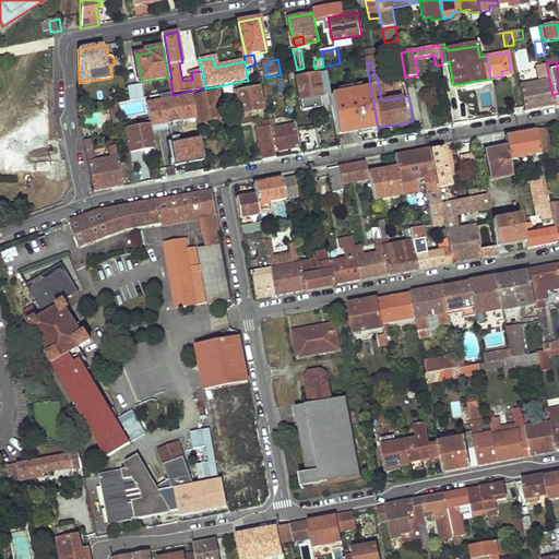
[(535,68),(521,72),(524,81),(537,78),(535,68)]
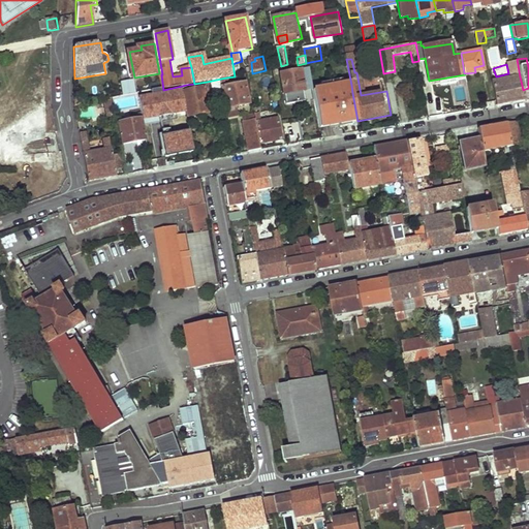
[(311,71),(314,91),(319,125),(331,123),(331,125),(356,121),(346,65),(311,71)]
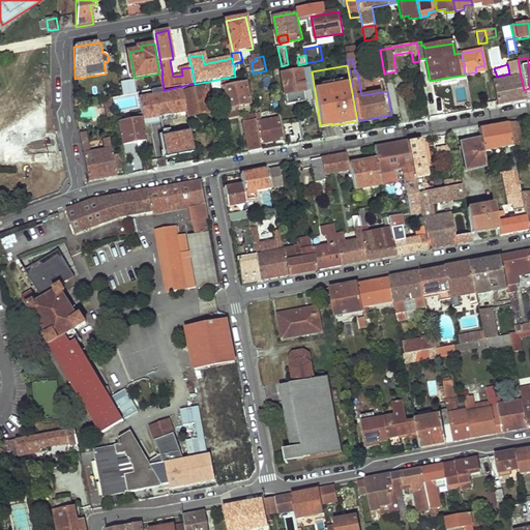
[(284,74),(288,105),(307,102),(306,92),(315,91),(312,71),(312,69),(284,74)]
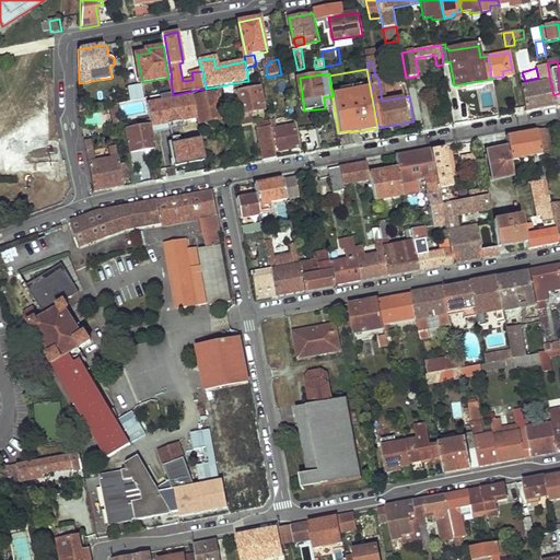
[(522,86),(526,112),(543,108),(556,106),(553,95),(550,81),(522,86)]
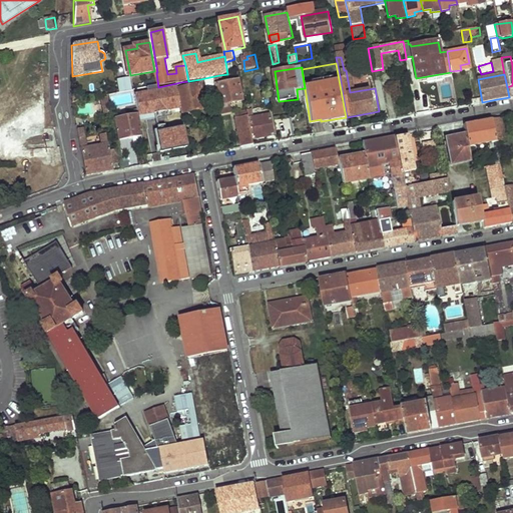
[(116,76),(119,94),(131,92),(127,75),(116,76)]
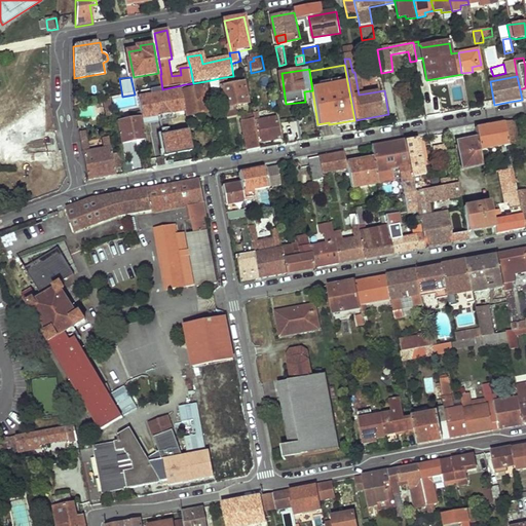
[(207,87),(210,112),(225,110),(221,87),(220,78),(205,81),(207,87)]
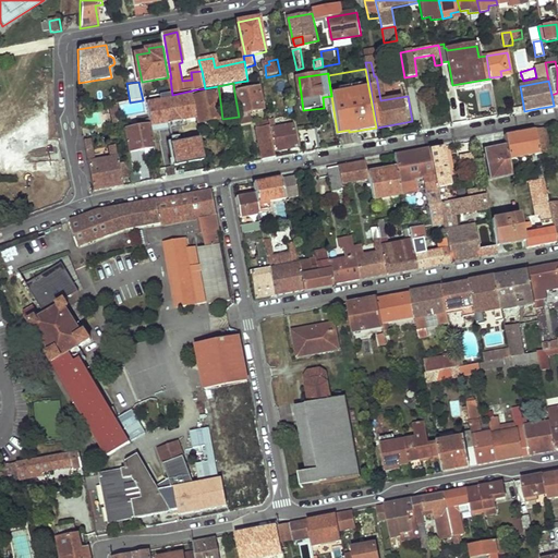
[(237,92),(242,124),(252,122),(251,113),(265,110),(262,87),(241,91),(237,92)]
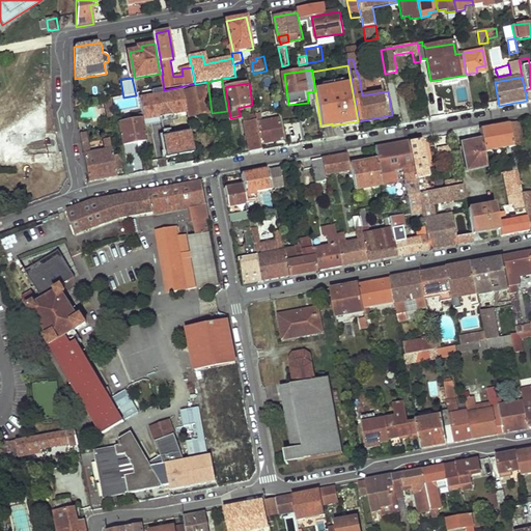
[(188,115),(188,117),(212,113),(208,88),(188,92),(184,93),(188,115)]
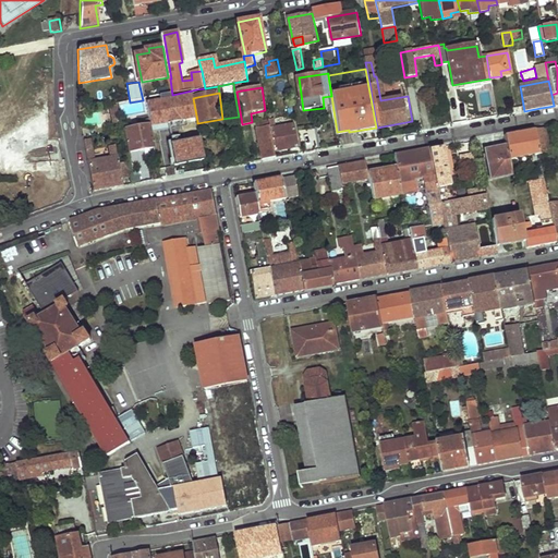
[(147,106),(152,126),(164,124),(164,125),(187,121),(187,119),(193,119),(194,122),(197,121),(193,98),(193,97),(184,98),(184,97),(172,99),(161,100),(158,101),(158,104),(147,106)]
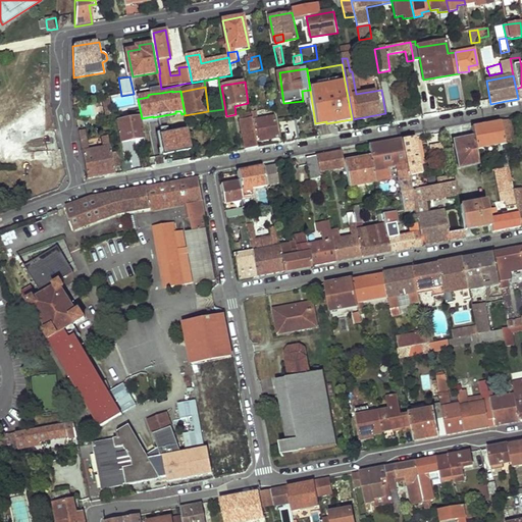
[(95,103),(98,118),(112,116),(110,100),(95,103)]
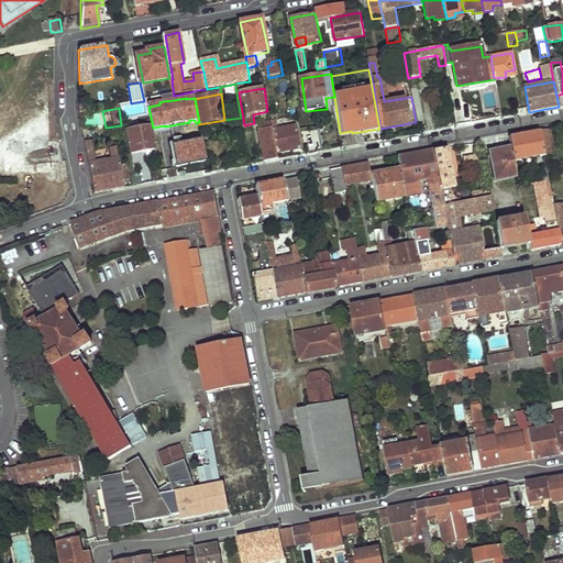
[(273,130),(276,153),(299,148),(295,125),(276,129),(274,119),(272,120),(273,130)]
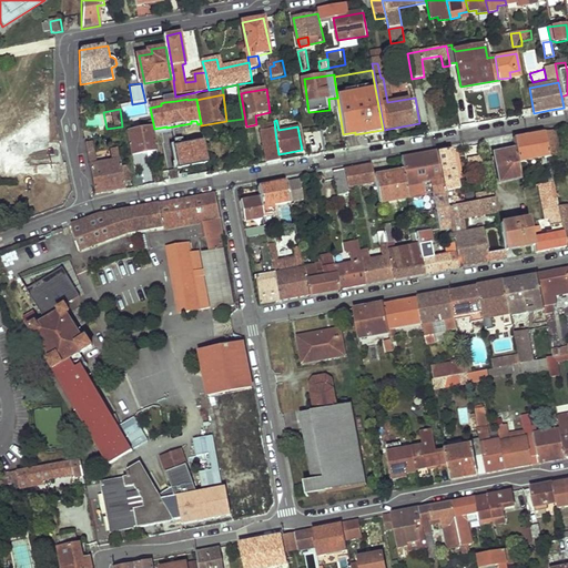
[(260,127),(266,163),(280,161),(279,154),(275,131),(273,131),(272,124),(260,127)]
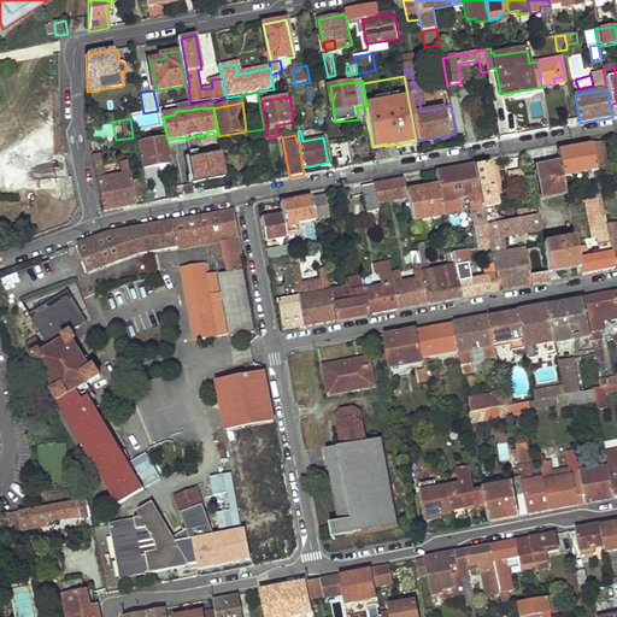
[(139,144),(144,168),(171,163),(166,139),(139,144)]
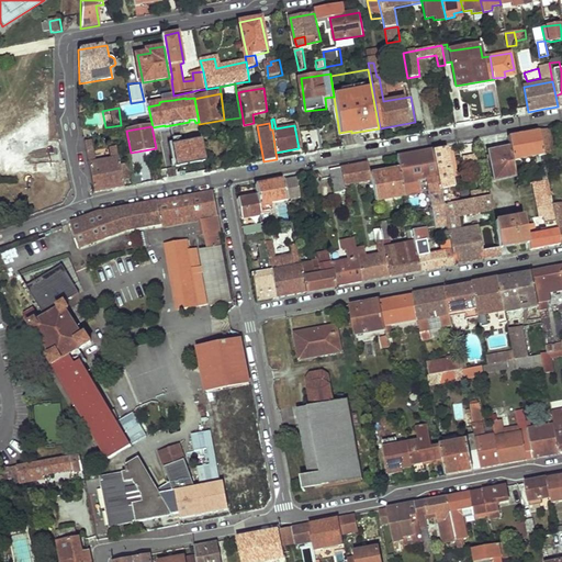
[(546,127),(539,128),(543,154),(555,152),(551,126),(546,127)]
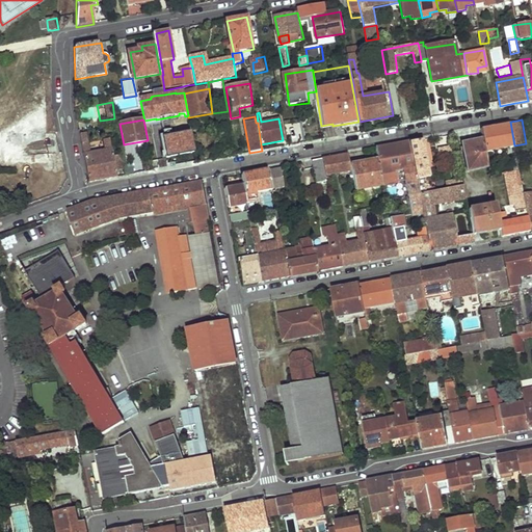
[(496,125),(480,128),(482,136),(485,151),(514,145),(510,122),(496,125)]
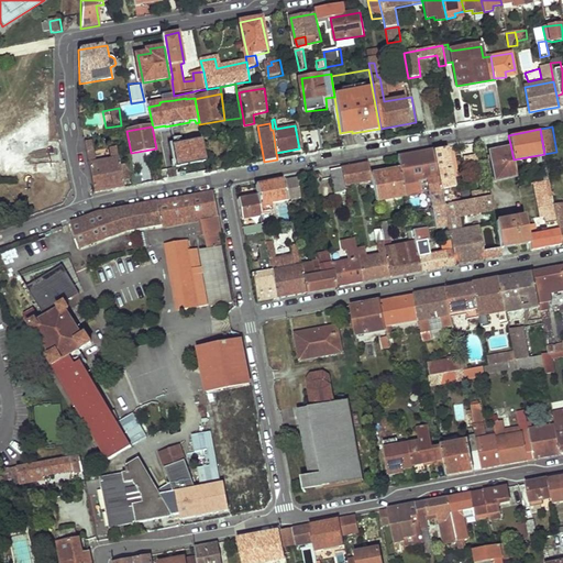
[(203,138),(172,141),(174,163),(205,161),(203,138)]
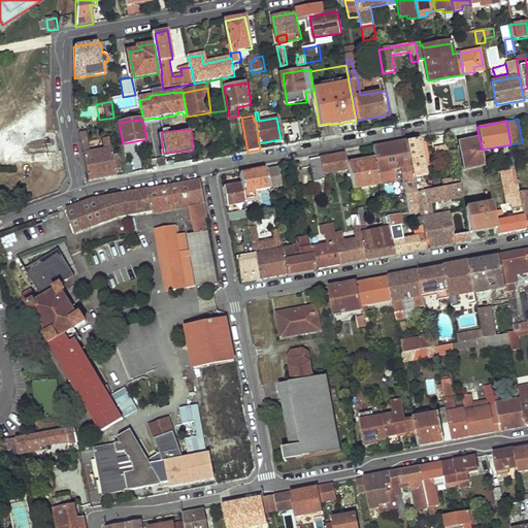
[(79,133),(88,182),(117,176),(116,170),(123,169),(120,154),(112,155),(109,139),(104,139),(105,150),(90,152),(88,142),(86,133),(79,133)]
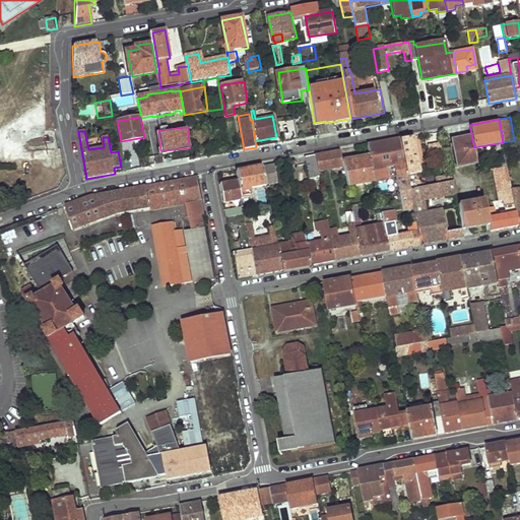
[(456,166),(477,161),(474,147),(471,133),(450,137),(456,166)]
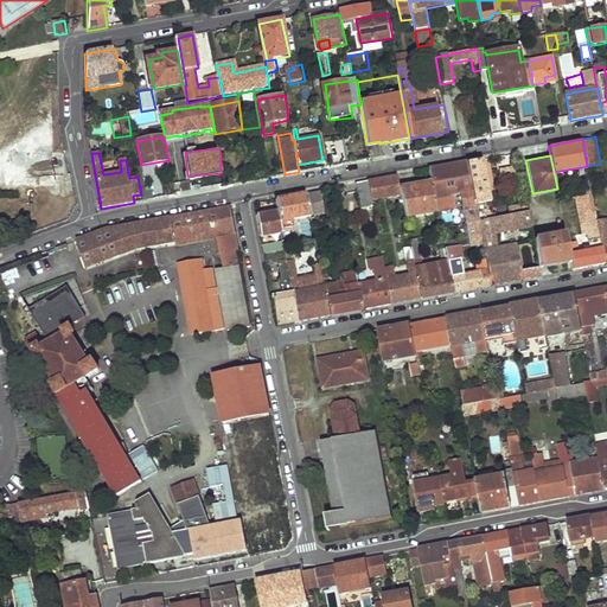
[(489,202),(491,200),(483,158),(474,159),(466,161),(478,218),(491,217),(489,202)]
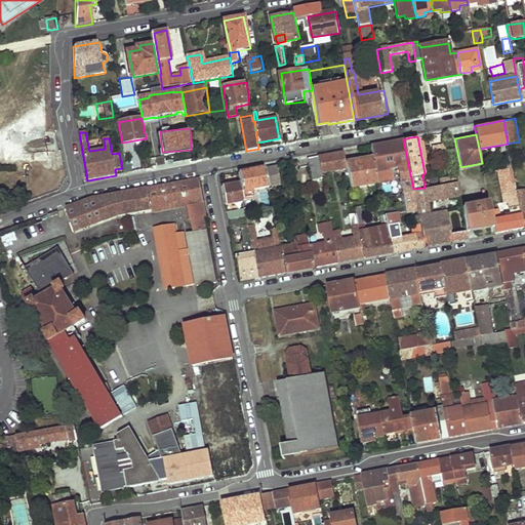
[(87,142),(89,151),(105,149),(104,138),(87,142)]
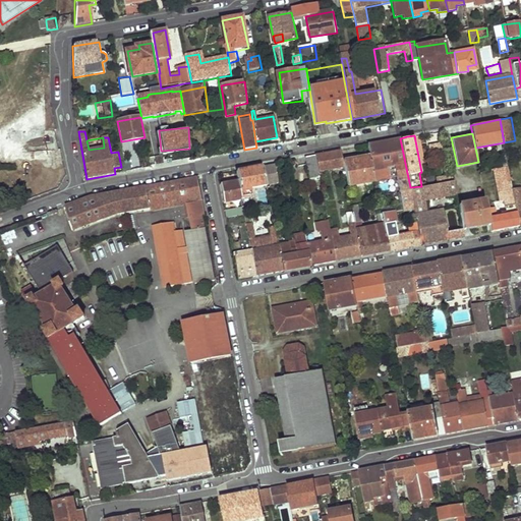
[(388,140),(368,143),(370,156),(373,169),(394,165),(396,176),(402,211),(414,209),(410,187),(400,138),(388,140)]
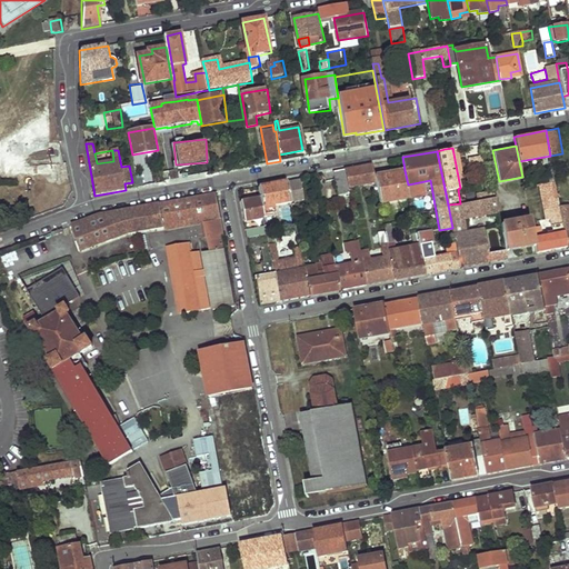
[(359,166),(345,168),(348,186),(376,180),(376,176),(372,162),(359,166)]
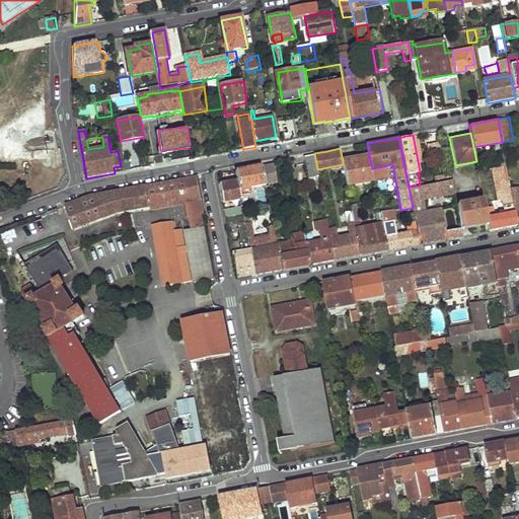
[(317,169),(314,153),(304,155),(308,177),(319,176),(317,169)]
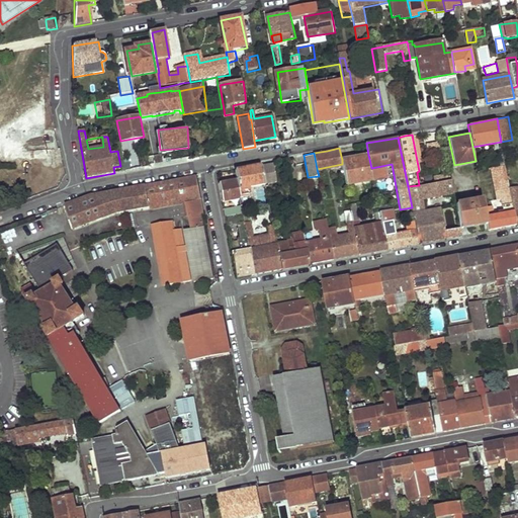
[(368,155),(342,160),(342,164),(346,185),(373,179),(371,168),(368,155)]
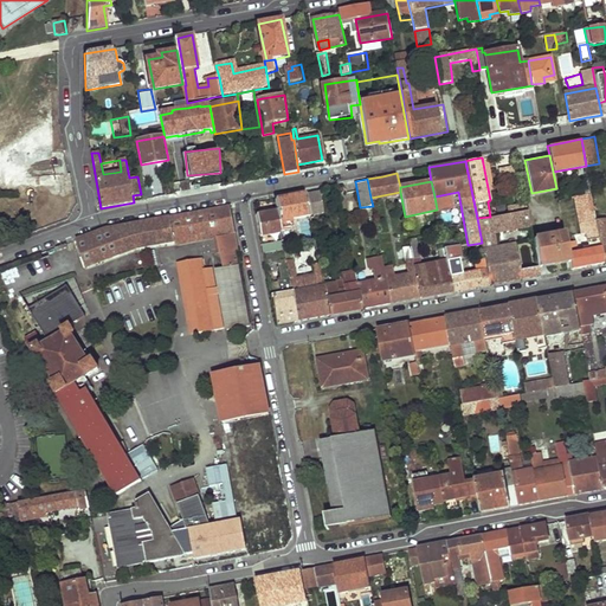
[(324,212),(320,191),(307,192),(310,214),(324,212)]
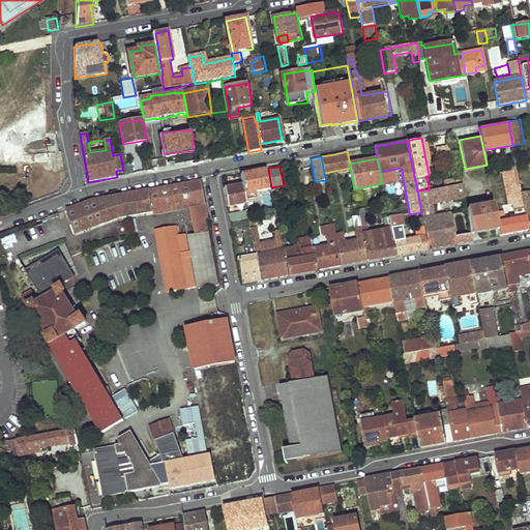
[(254,171),(240,173),(242,182),(243,192),(271,187),(268,168),(254,171)]
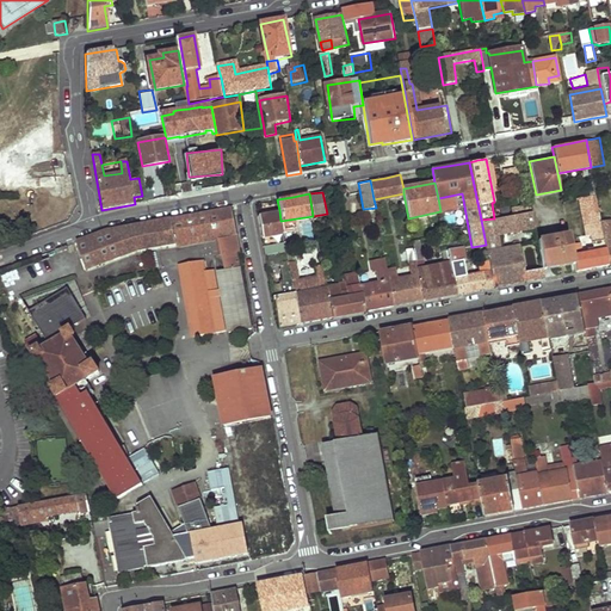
[(462,193),(438,198),(440,211),(464,207),(462,193)]
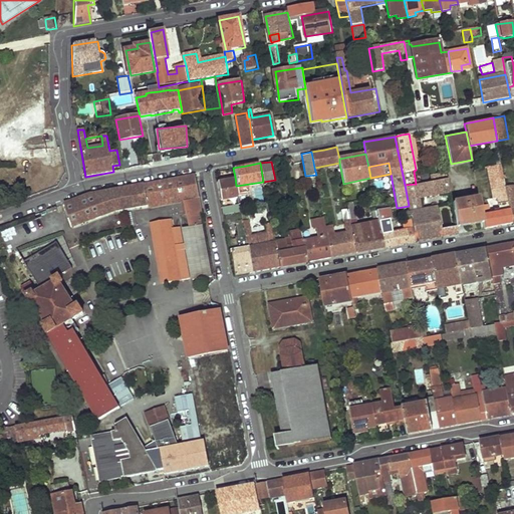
[(489,212),(489,205),(481,206),(483,217),(485,228),(498,226),(512,223),(505,185),(501,164),(487,167),(493,197),(497,196),(500,210),(489,212)]
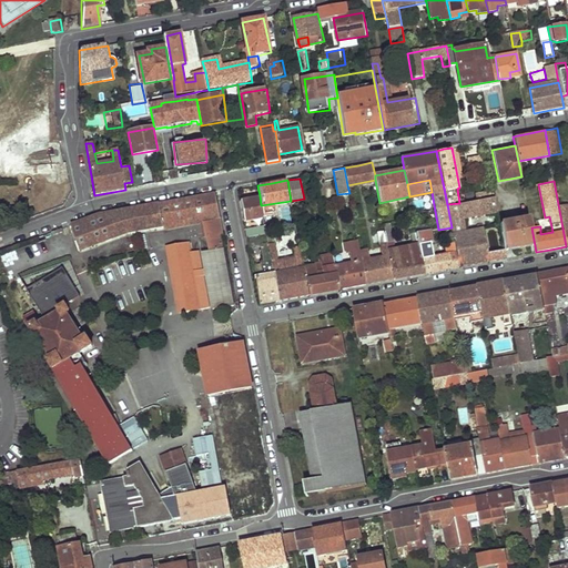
[(477,200),(494,198),(493,189),(476,191),(477,200)]
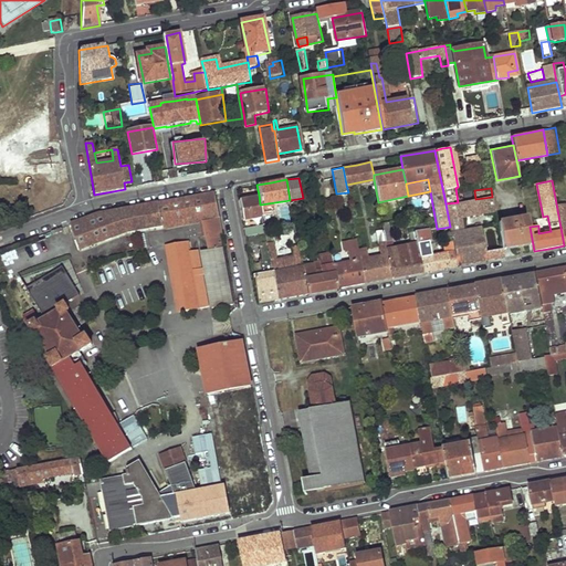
[(236,304),(221,234),(223,234),(216,192),(97,216),(86,220),(71,226),(82,251),(129,233),(166,227),(203,219),(208,237),(211,252),(205,253),(208,269),(203,269),(200,252),(196,254),(194,249),(191,249),(189,243),(170,247),(181,313),(210,307),(208,295),(199,296),(196,280),(208,278),(215,307),(236,304)]
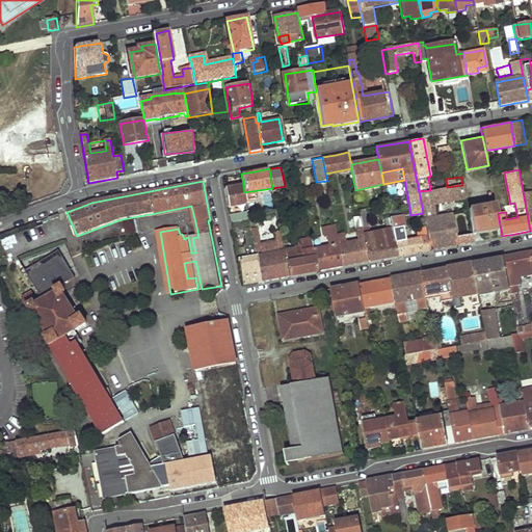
[(248,209),(244,192),(243,183),(223,186),(231,221),(249,218),(248,214),(248,209)]
